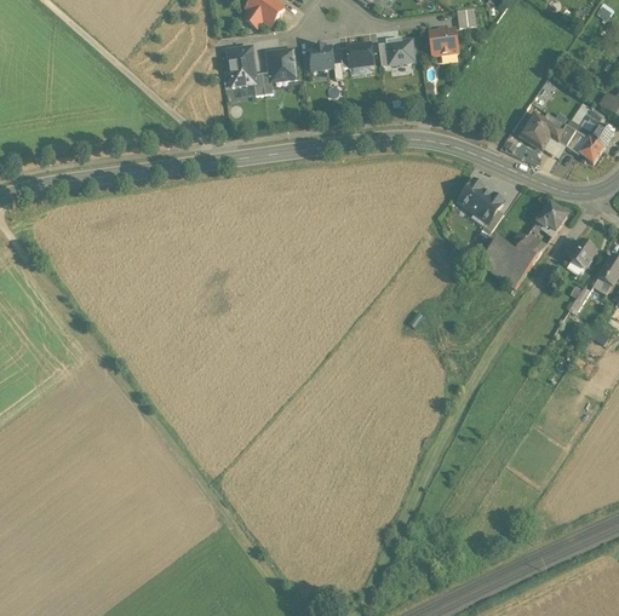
[(251,0),(245,9),(250,11),(244,18),(256,28),(262,19),(270,26),(284,7),(274,0),(251,0)]
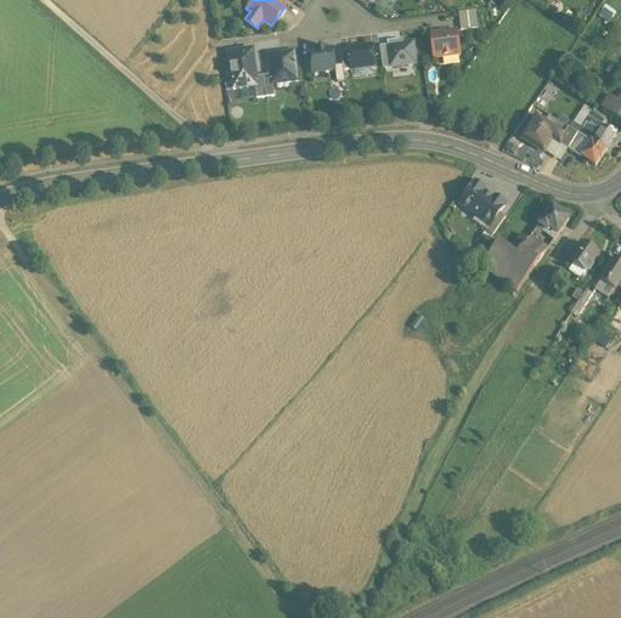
[(457,11),(459,28),(478,26),(475,9),(457,11)]
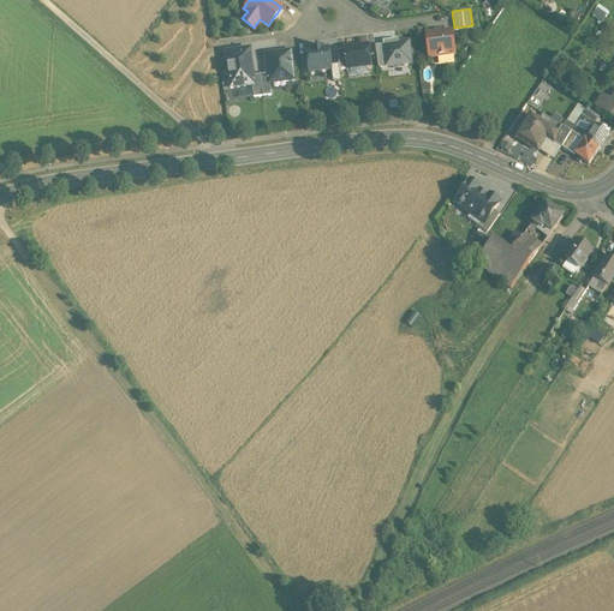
[(451,28),(424,31),(428,55),(454,52),(451,28)]
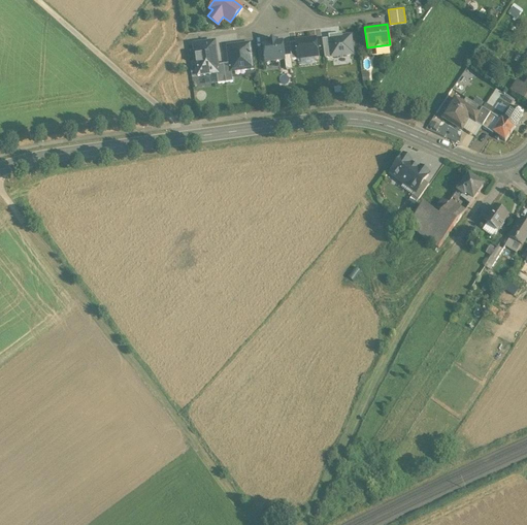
[(327,33),(328,36),(330,54),(353,52),(351,33),(341,35),(340,31),(327,33)]
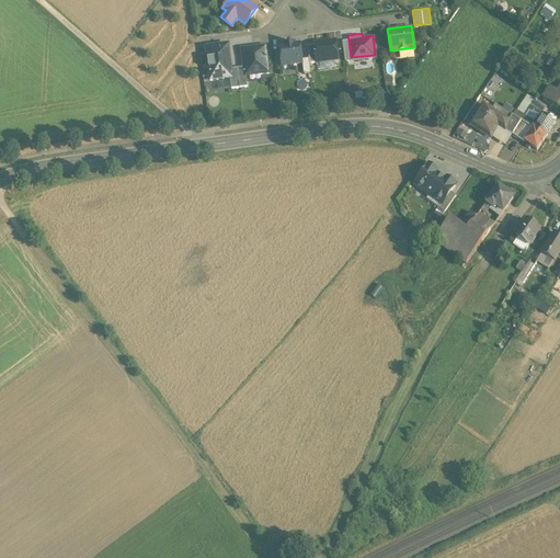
[(312,41),(313,43),(316,60),(336,58),(334,38),(312,41)]
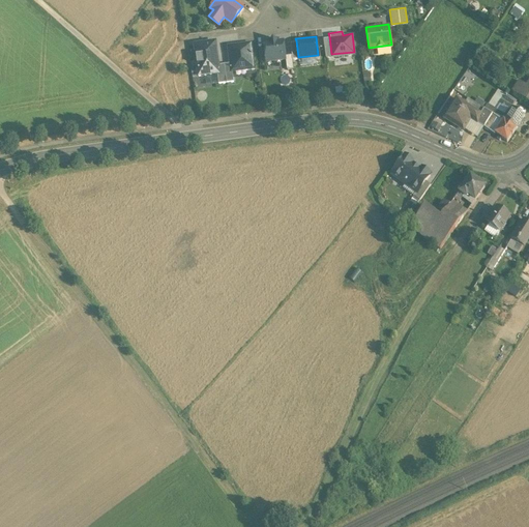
[(324,55),(331,54),(329,36),(322,37),(324,55)]
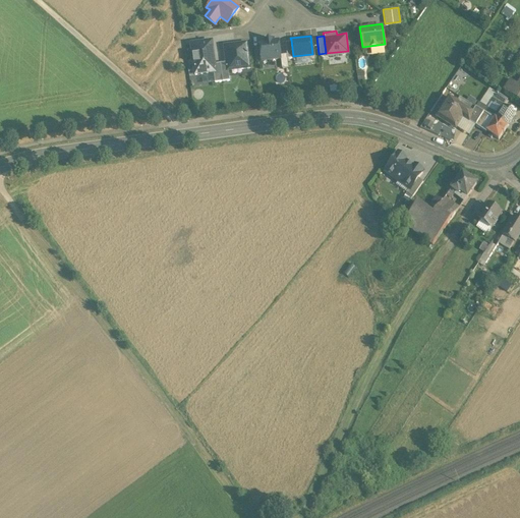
[(265,40),(257,41),(261,59),(280,57),(280,53),(278,38),(271,39),(271,38),(265,39),(265,40)]
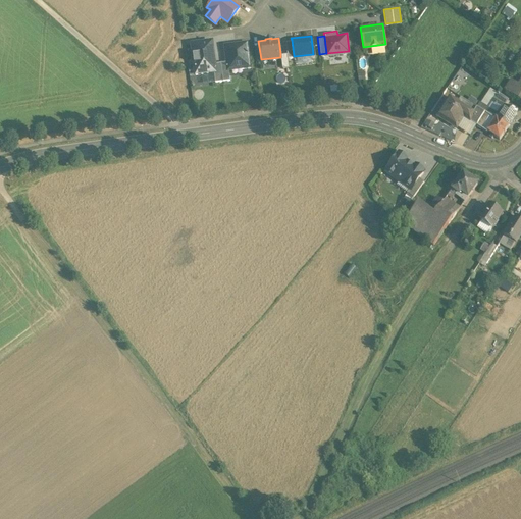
[(211,40),(191,42),(195,72),(213,70),(215,70),(214,62),(211,40)]
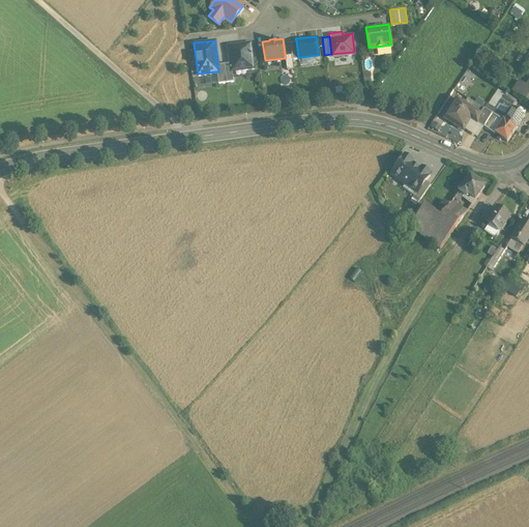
[(289,41),(291,53),(291,58),(298,57),(296,40),(289,41)]
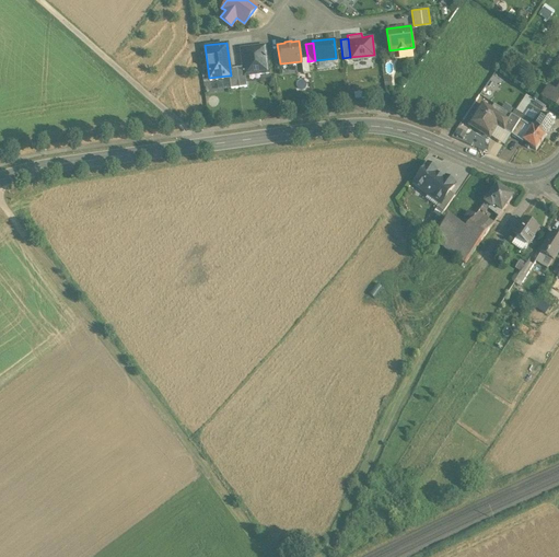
[(265,44),(239,47),(242,77),(268,74),(265,44)]
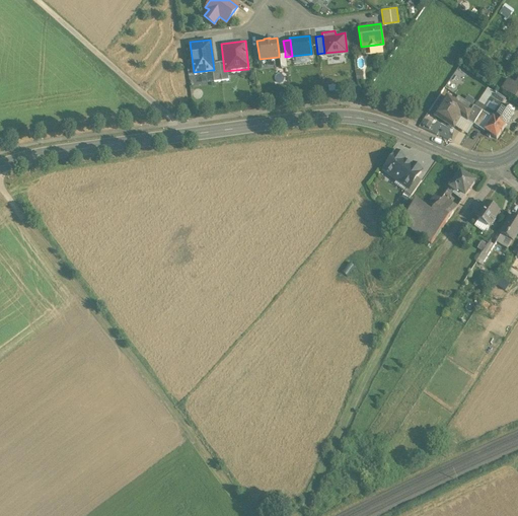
[(213,62),(214,70),(212,70),(213,79),(221,79),(219,61),(213,62)]
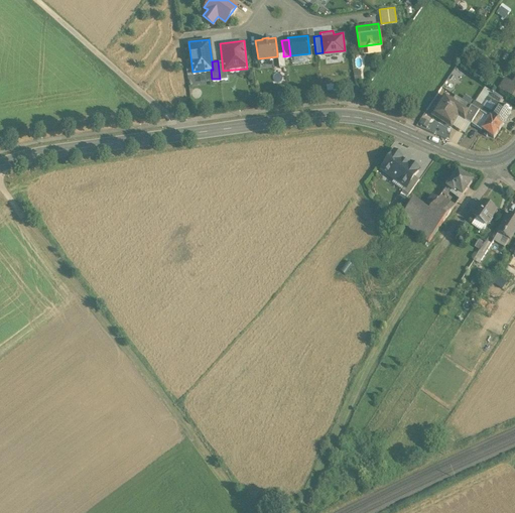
[(504,76),(498,86),(503,89),(509,80),(504,76)]
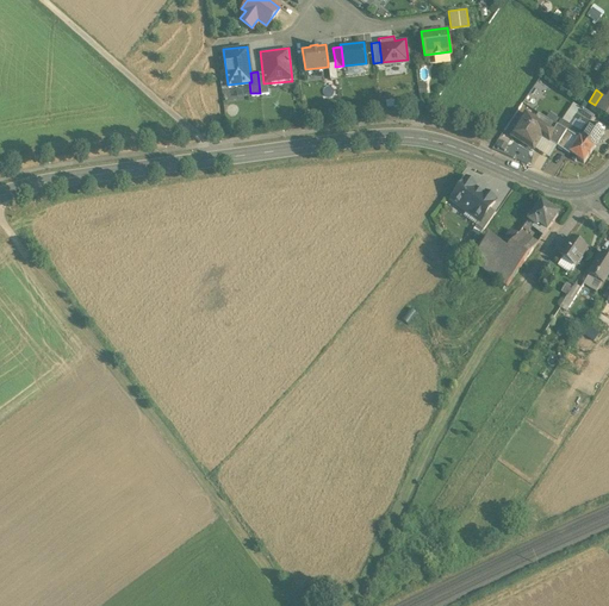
[(608,91),(606,97),(602,94),(595,105),(608,114),(608,91)]
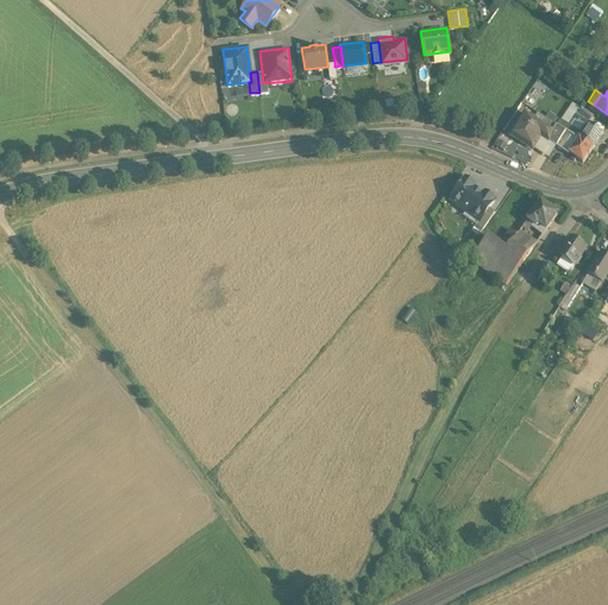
[(591,113),(580,105),(575,113),(587,121),(591,113)]
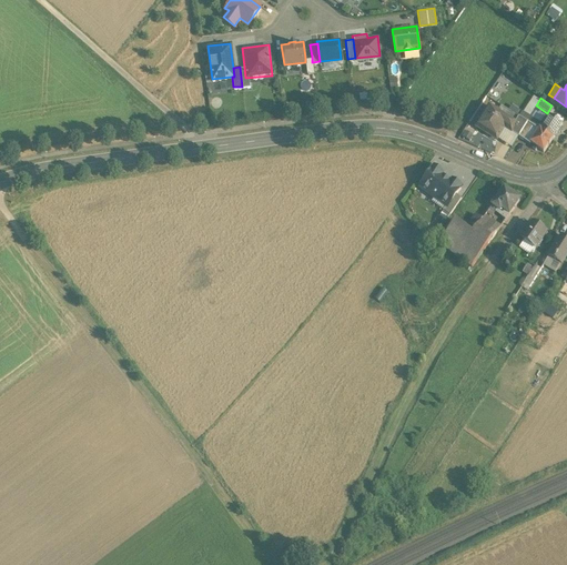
[(514,120),(488,103),(475,124),(487,132),(488,132),(496,137),(503,125),(509,129),(515,120),(514,120)]
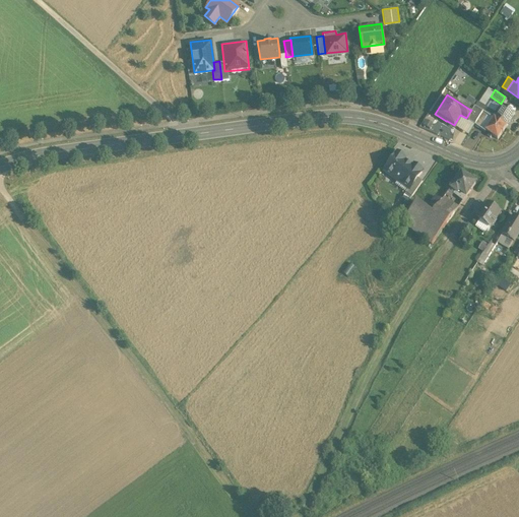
[(501,104),(491,97),(484,105),(497,113),(503,105),(501,104)]
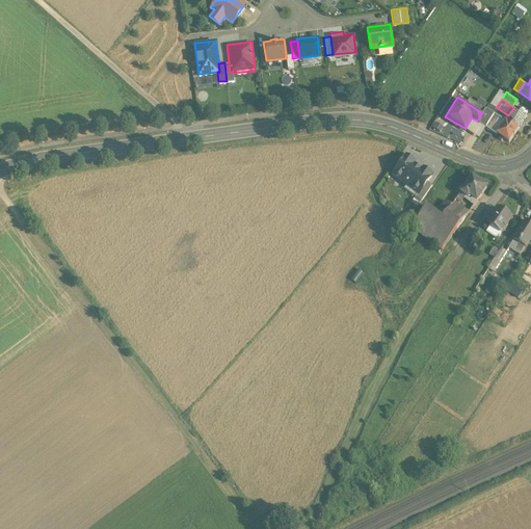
[(496,107),(487,102),(484,107),(493,112),(496,107)]
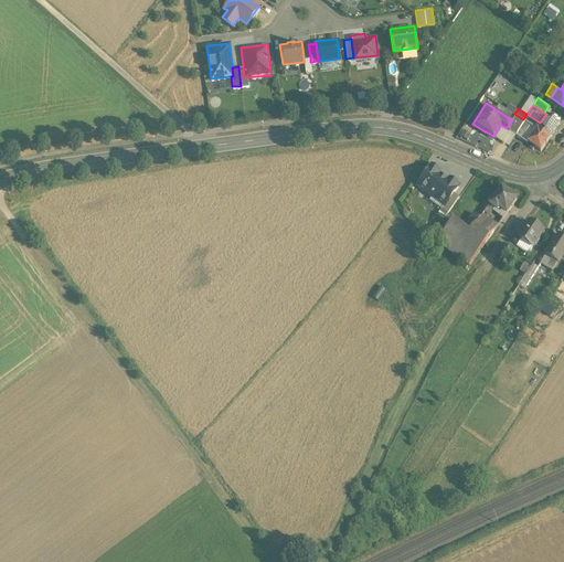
[(514,114),(511,119),(512,119),(507,128),(514,134),(515,131),(523,119),(514,114)]
